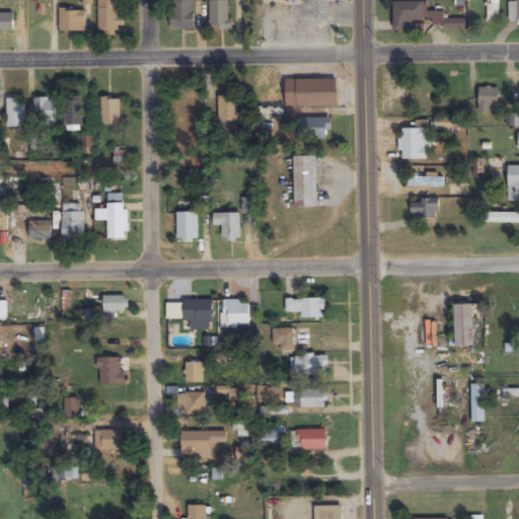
[(117,35),(117,27),(124,27),(124,18),(118,18),(117,0),(98,0),(98,35),(117,35)]
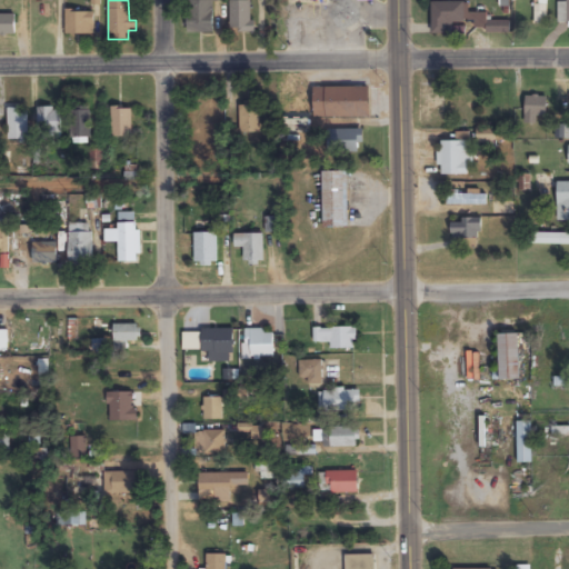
[(187,0),(187,35),(213,35),(212,0),(187,0)]
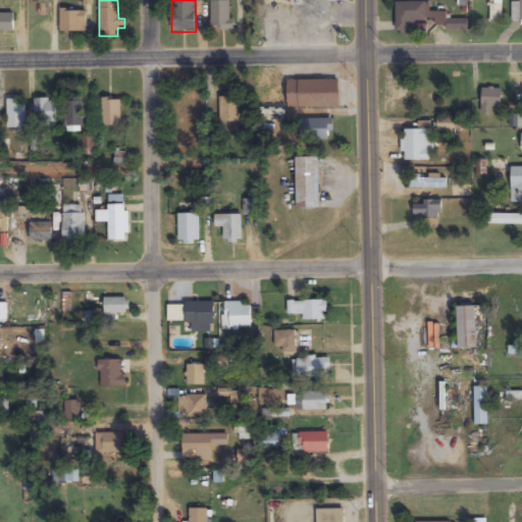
[(231,0),(210,0),(211,30),(232,30),(231,0)]
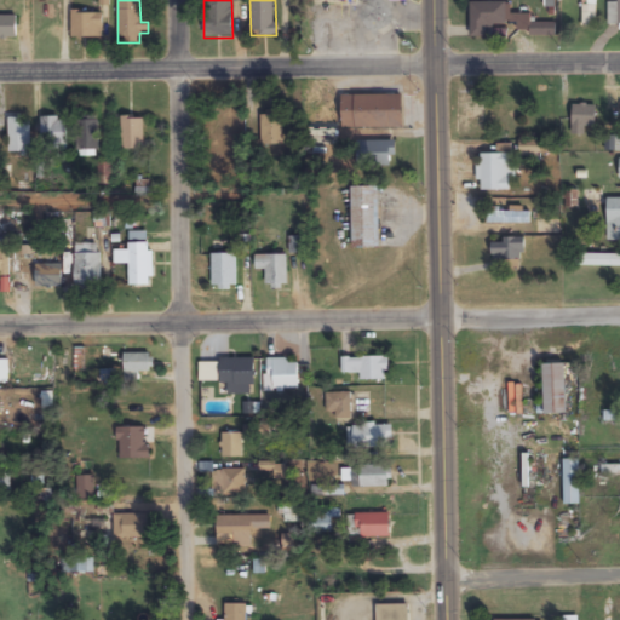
[(580,0),(581,24),(596,24),(595,0),(580,0)]
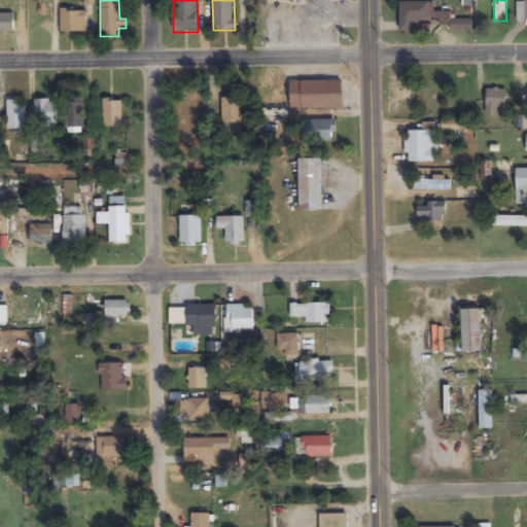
[(526,2),(517,2),(517,22),(526,21),(526,2)]
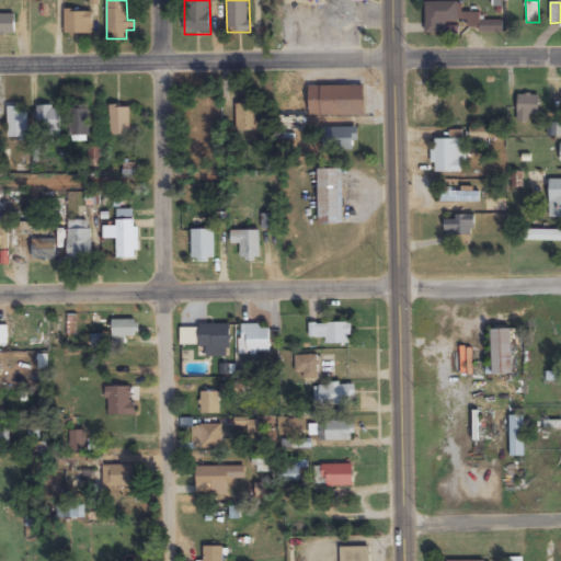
[(444,23),(458,23),(458,3),(425,3),(425,33),(444,33),(444,23)]
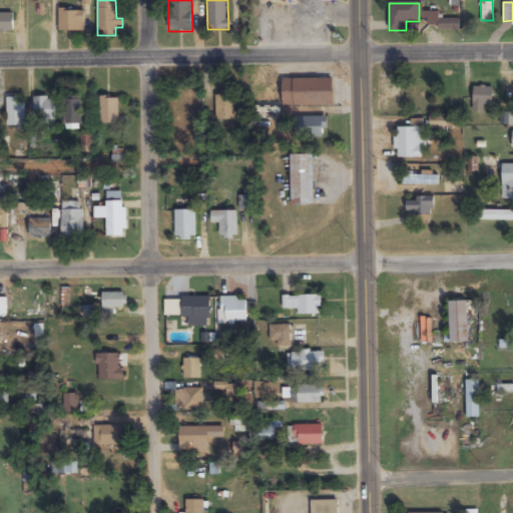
[(85,32),(84,9),(58,10),(59,32),(85,32)]
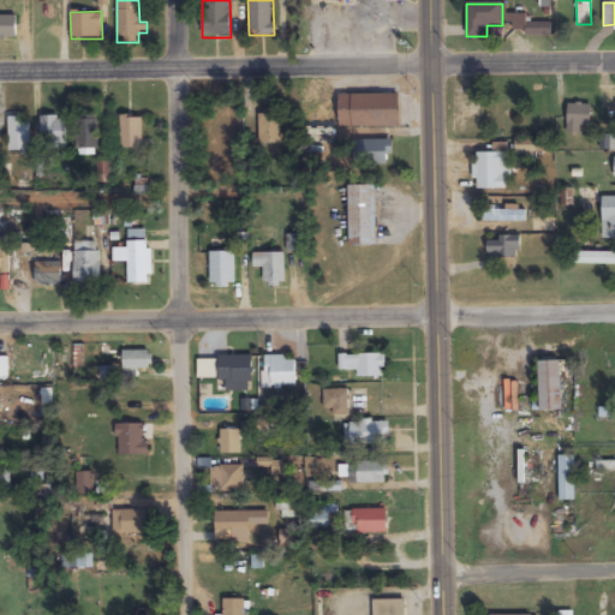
[(551,35),(551,22),(525,22),(525,15),(513,15),(513,35),(551,35)]
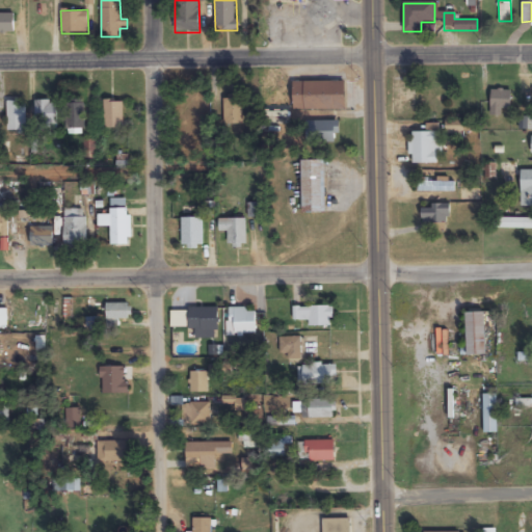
[(15,14),(0,14),(0,33),(15,33),(15,14)]
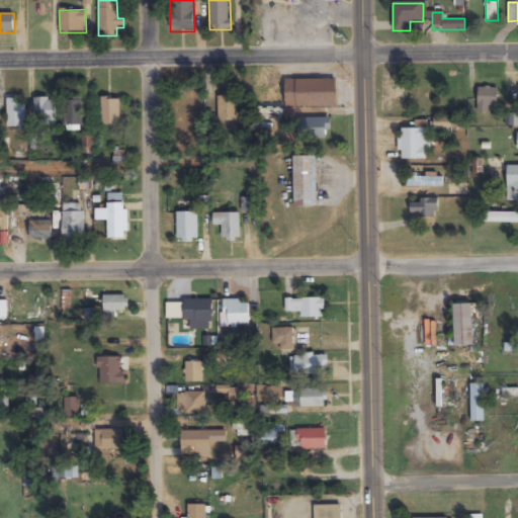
[(335,107),(335,80),(285,80),(285,107),(335,107)]
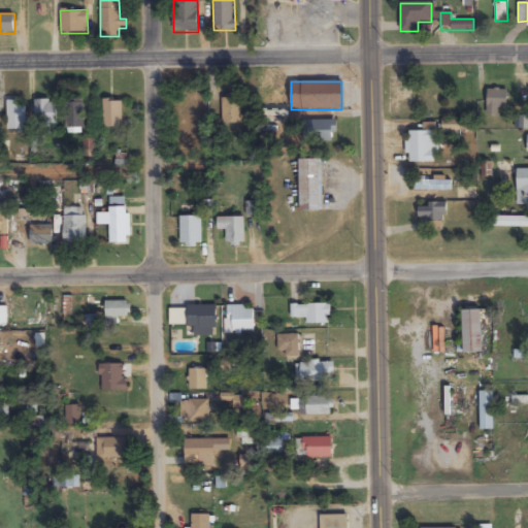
[(498,114),(498,108),(507,108),(507,90),(487,89),(487,114),(498,114)]
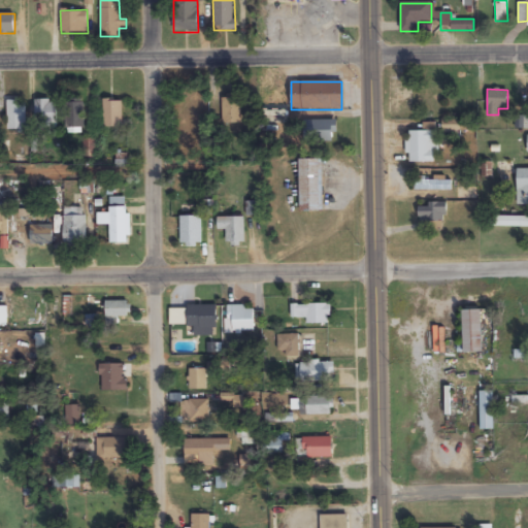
[(222,124),(241,124),(241,98),(222,98),(222,124)]
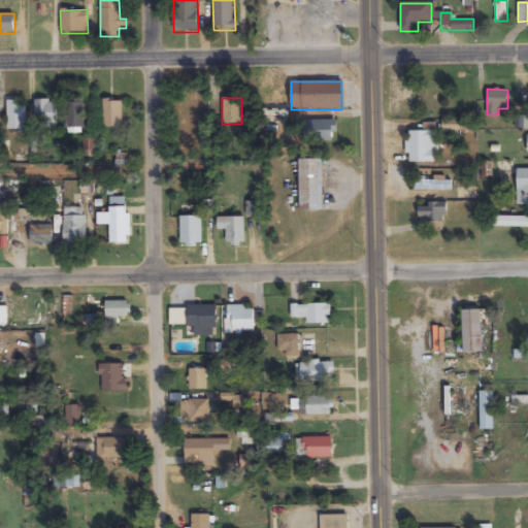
[(67,129),(84,129),(84,99),(67,99),(67,129)]
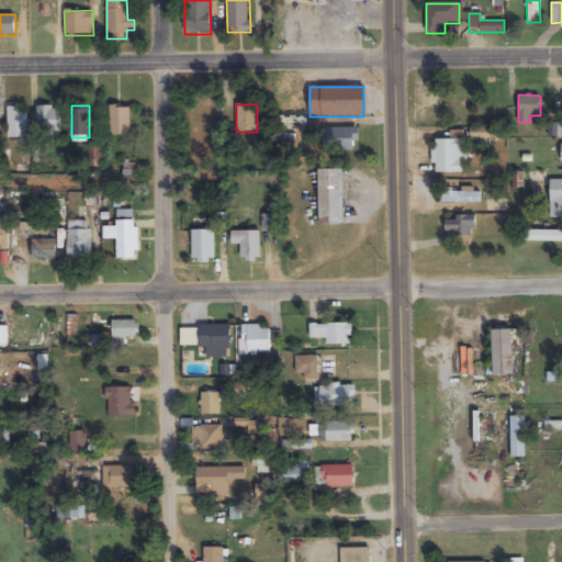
[(27,139),(27,107),(8,107),(8,139),(27,139)]
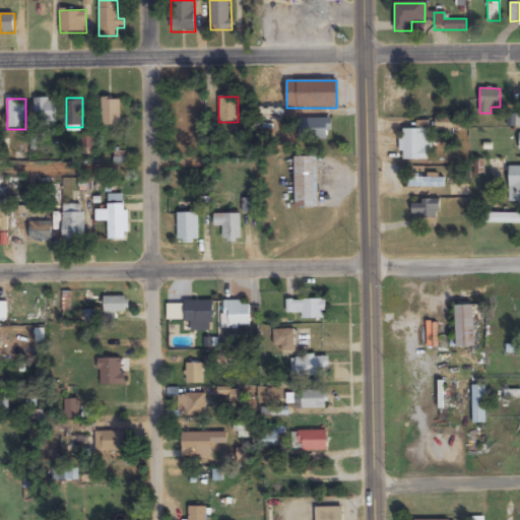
[(35,99),(35,127),(56,127),(56,99),(35,99)]
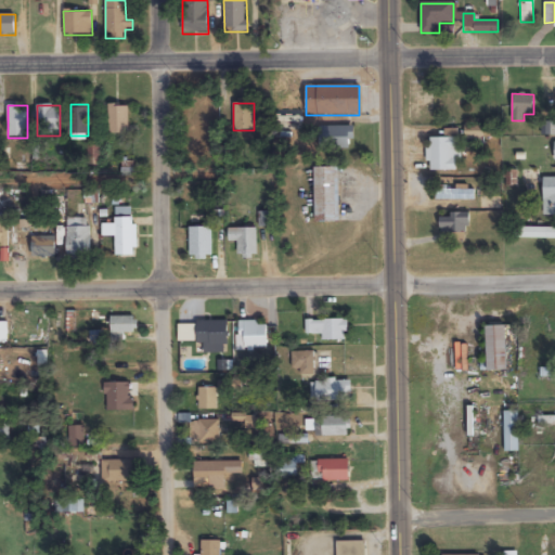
[(129,133),(129,105),(108,105),(108,133),(129,133)]
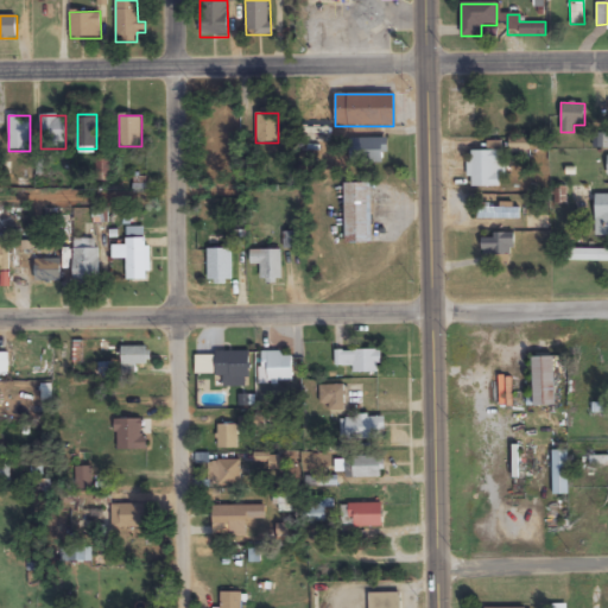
[(302,121),(302,146),(331,146),(331,121),(302,121)]
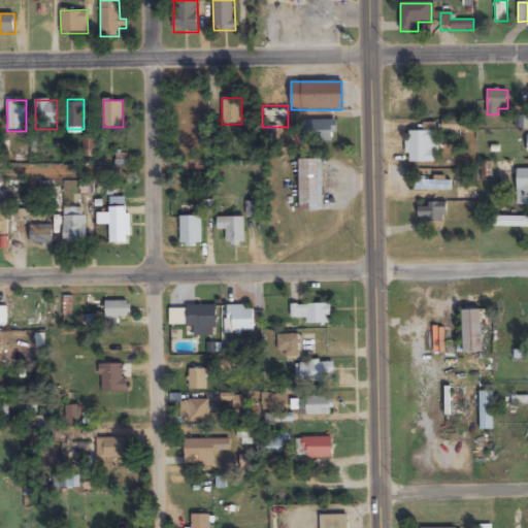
[(304,120),(304,141),(335,141),(335,120),(304,120)]
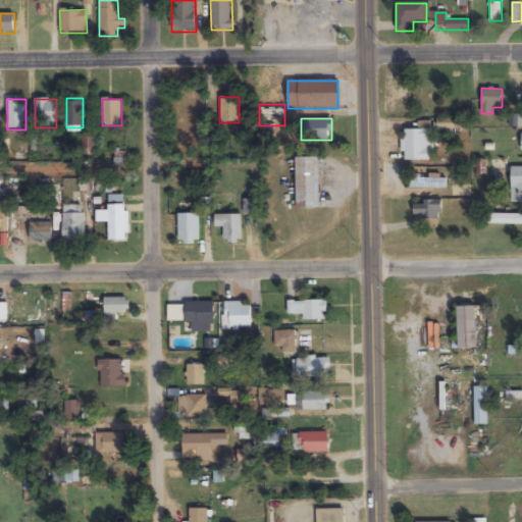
[(430,161),(430,122),(419,122),(419,129),(404,129),(403,160),(430,161)]
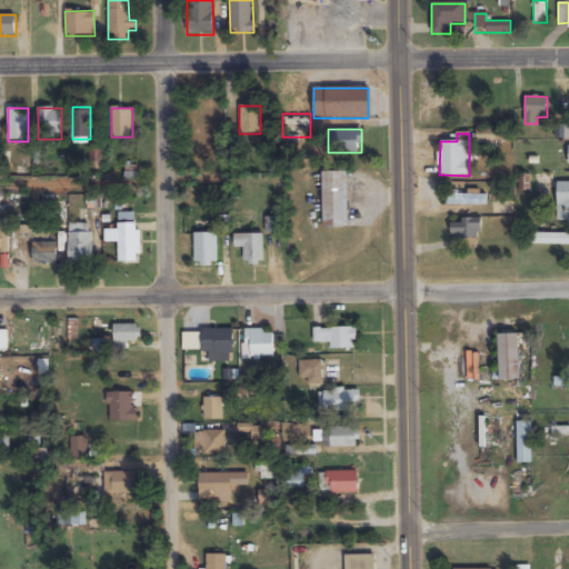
[(348,229),(348,172),(322,172),(322,229),(348,229)]
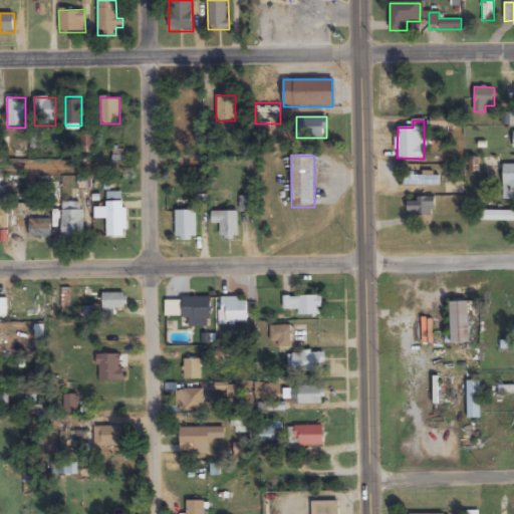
[(513,164),(503,164),(503,201),(513,200),(513,164)]
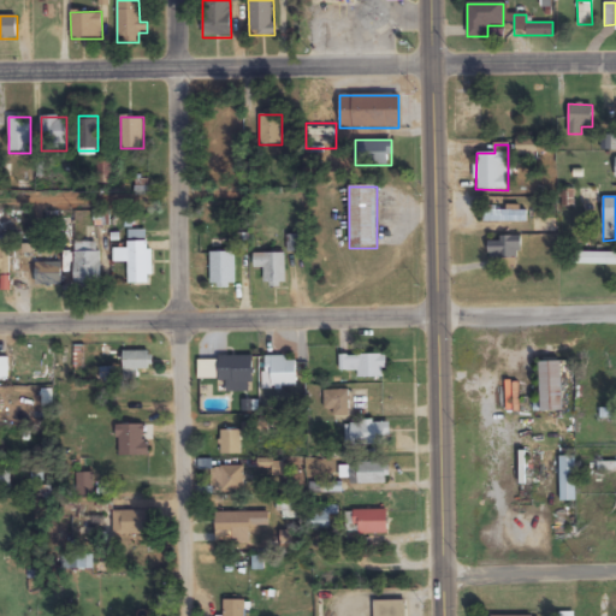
[(526,211),(483,211),(483,221),(526,221),(526,211)]
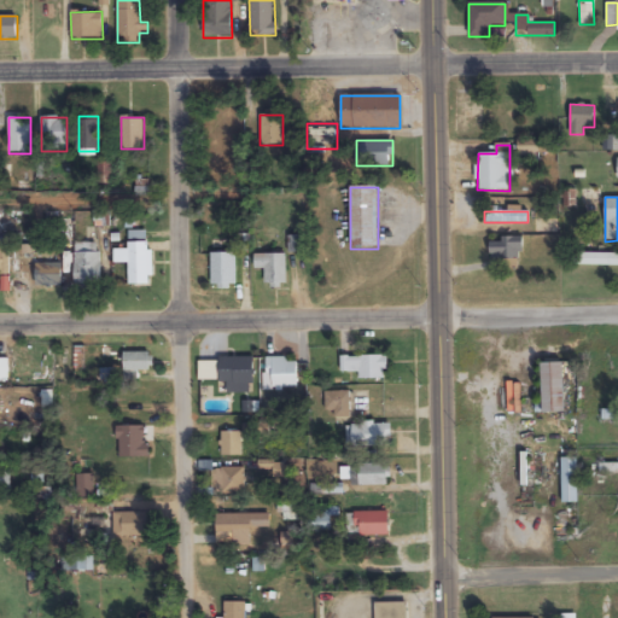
[(490,260),(523,260),(523,239),(490,239),(490,260)]
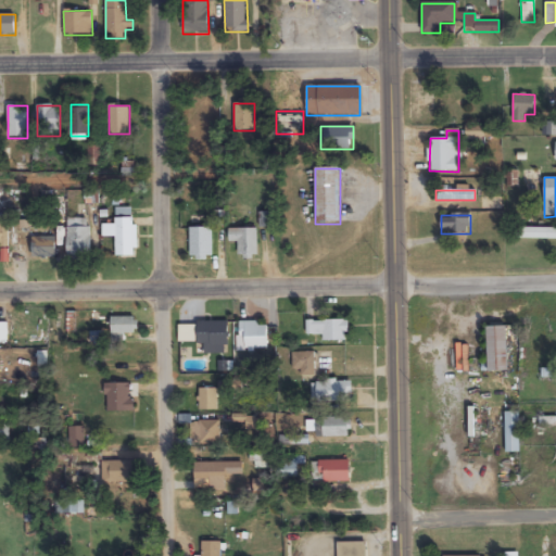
[(90,261),(90,217),(66,217),(66,261),(90,261)]
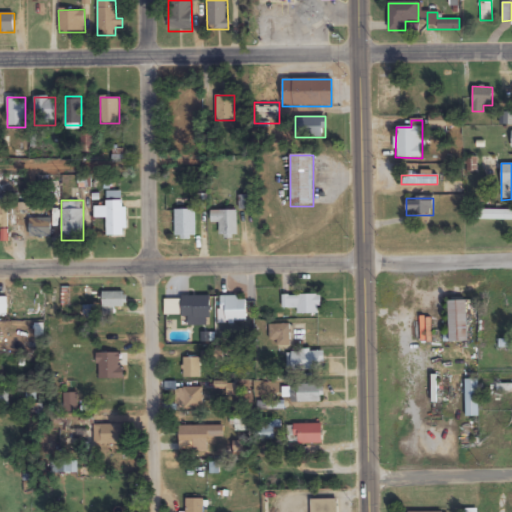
[(105,237),(127,237),(127,201),(105,201),(105,237)]
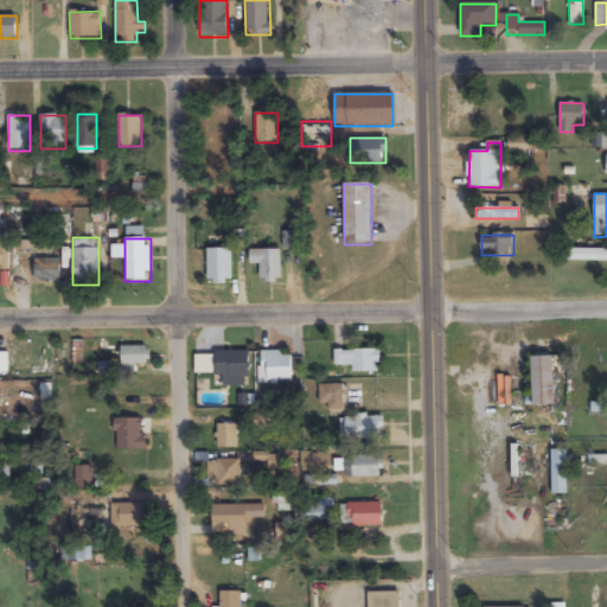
[(206,250),(206,282),(232,282),(232,250),(206,250)]
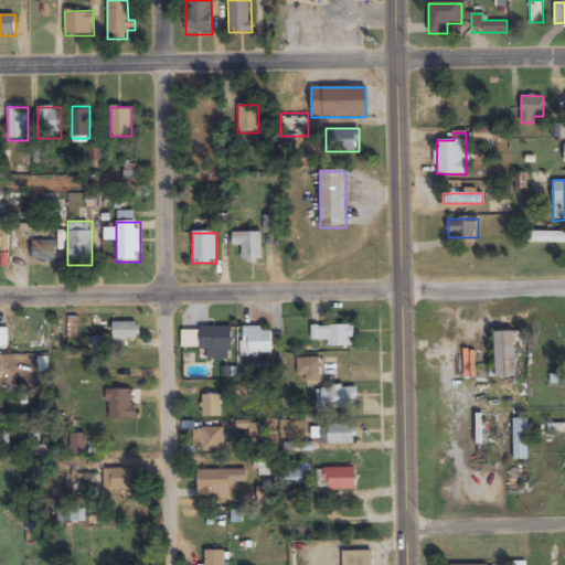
[(232,246),(243,246),(243,262),(262,262),(262,233),(232,233),(232,246)]
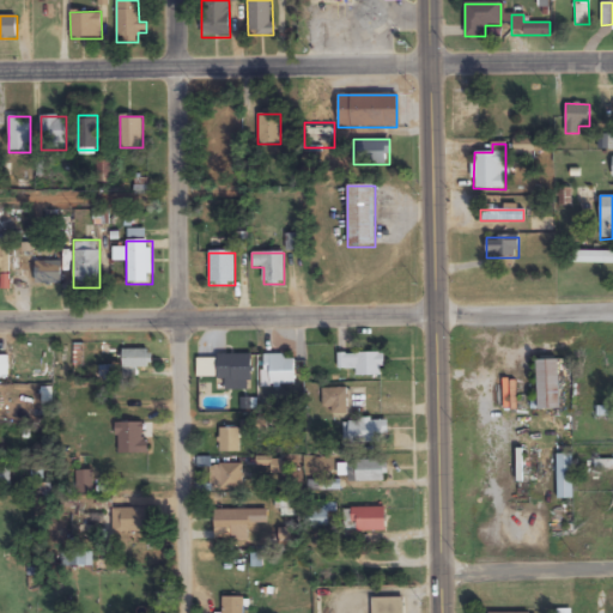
[(612,263),(612,253),(583,253),(583,263),(612,263)]
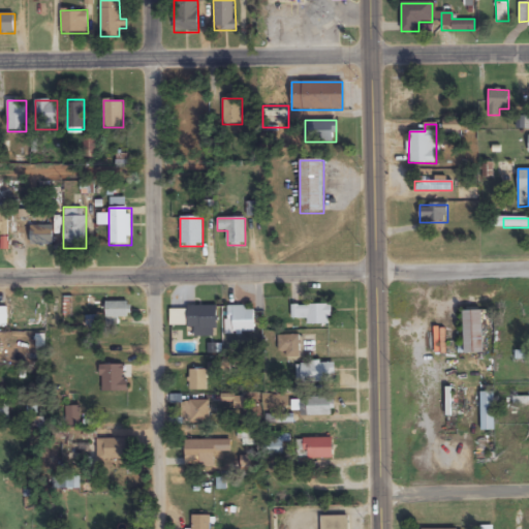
[(53,246),(53,225),(30,225),(30,246),(53,246)]
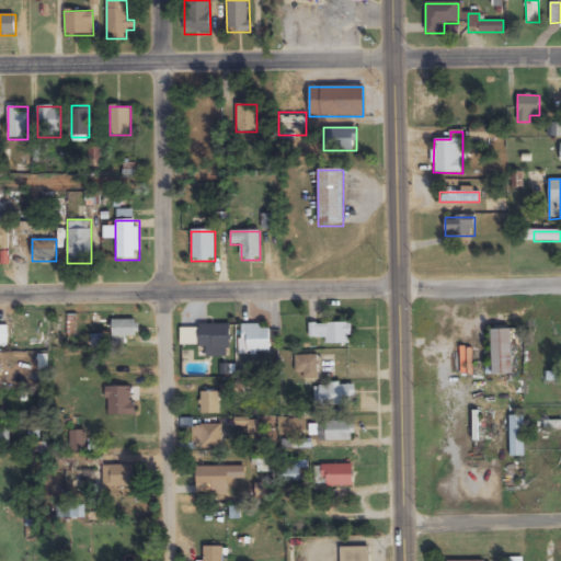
[(136,319),(112,319),(112,339),(136,339),(136,319)]
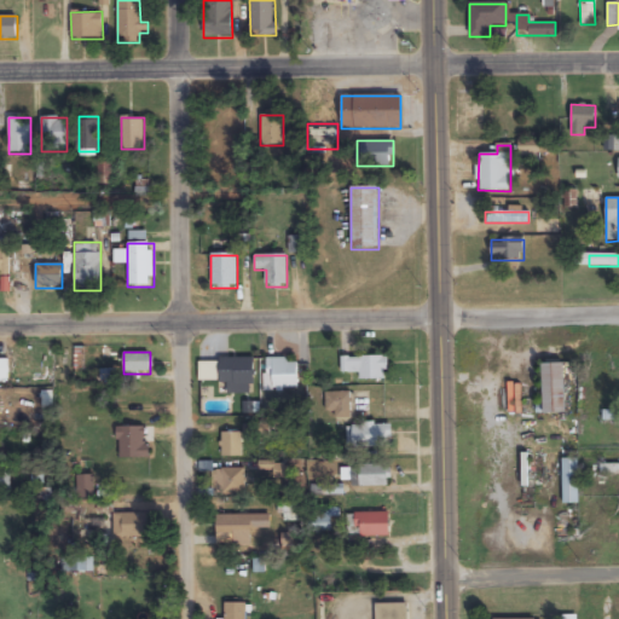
[(359,379),(387,379),(387,357),(341,357),(341,374),(359,374),(359,379)]
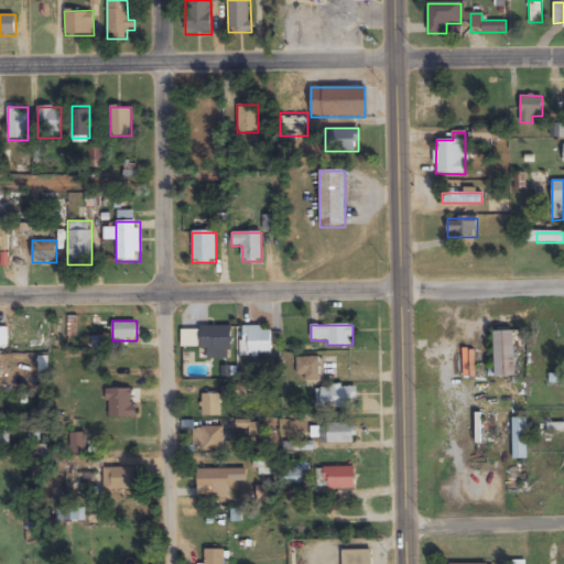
[(231,326),(201,326),(201,348),(207,348),(207,358),(231,358),(231,326)]
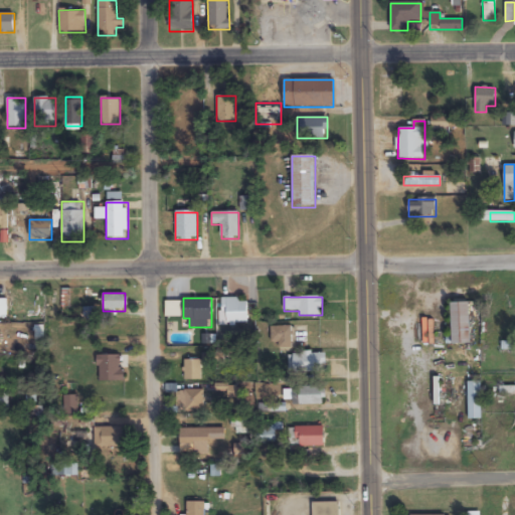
[(220,325),(247,325),(247,299),(220,299),(220,325)]
